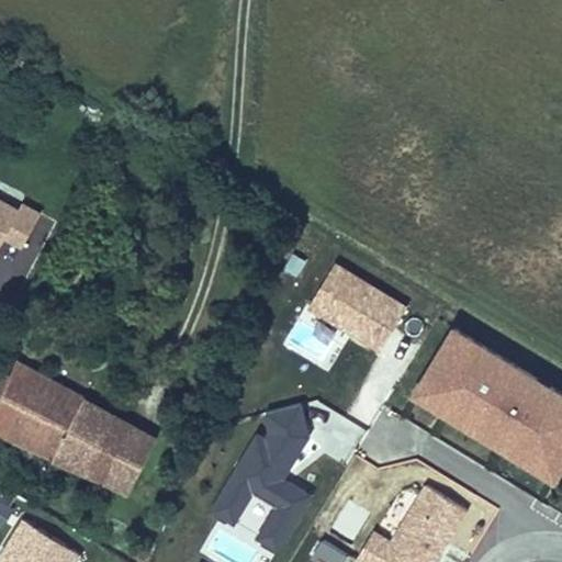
[(20,211),(0,200),(0,253),(8,238),(10,233),(29,242),(42,214),(23,204),(20,211)]
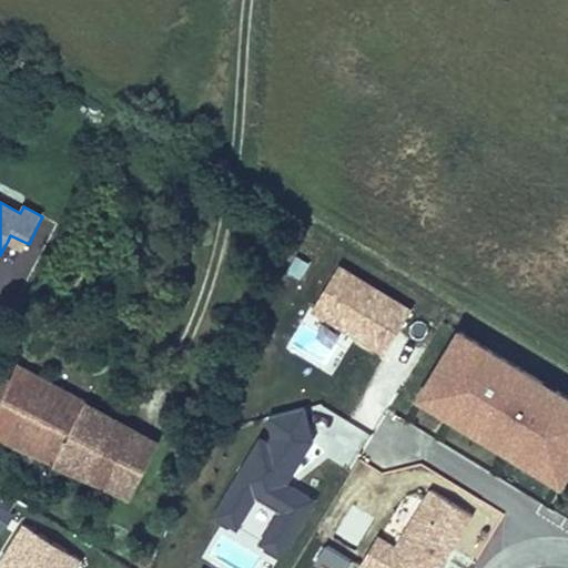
[(29,244),(10,235),(8,241),(26,250),(29,244)]
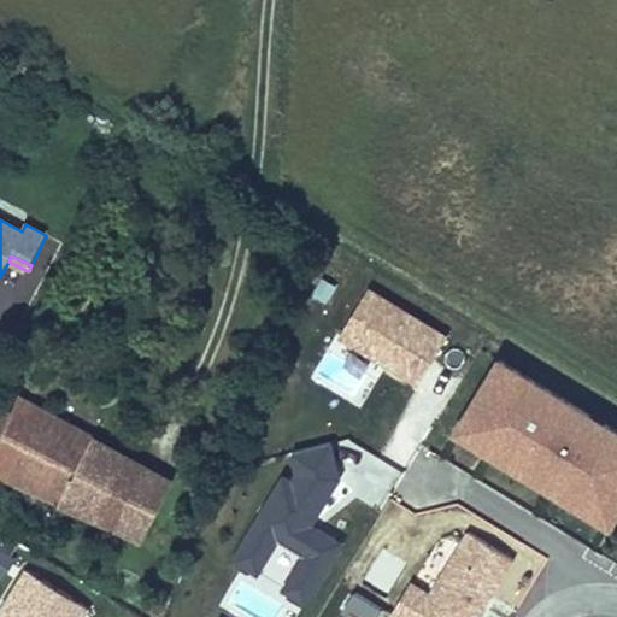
[(448,333),(368,285),(338,335),(418,383),(448,333)]
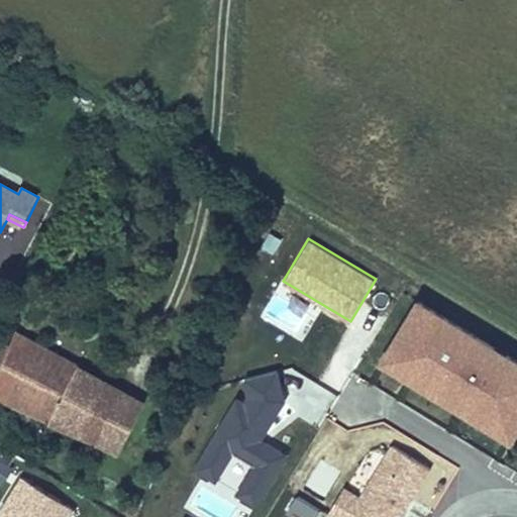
[(516,362),(415,301),(385,352),(411,369),(405,377),(444,400),(449,392),(476,407),(471,416),(509,439),(516,424),(516,362)]
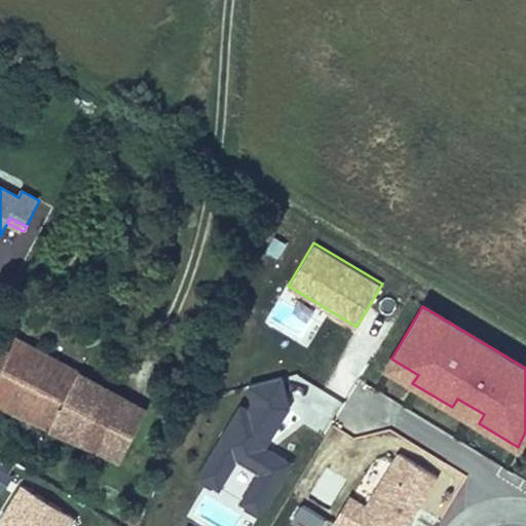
[(149,410),(13,339),(7,353),(0,369),(0,414),(120,467),(149,410)]
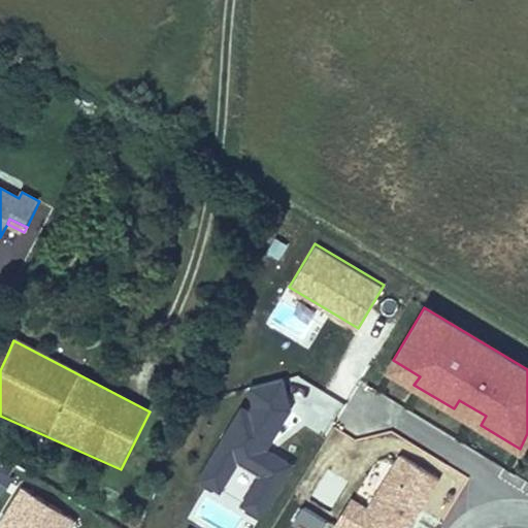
[(420,376),(393,360),(388,369),(414,385),(420,376)]
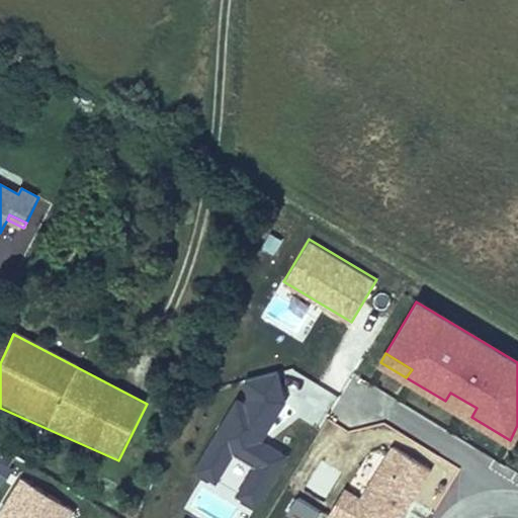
[(259,443),(283,404),(275,374),(244,382),(248,400),(244,407),(237,403),(195,472),(214,484),(232,456),(254,469),(237,498),(255,509),(285,458),(259,443)]
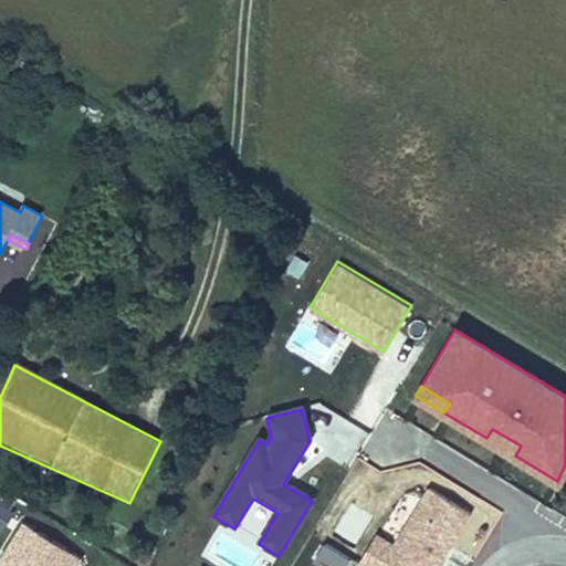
[(521,446),(492,429),(486,438),(515,456),(521,446)]
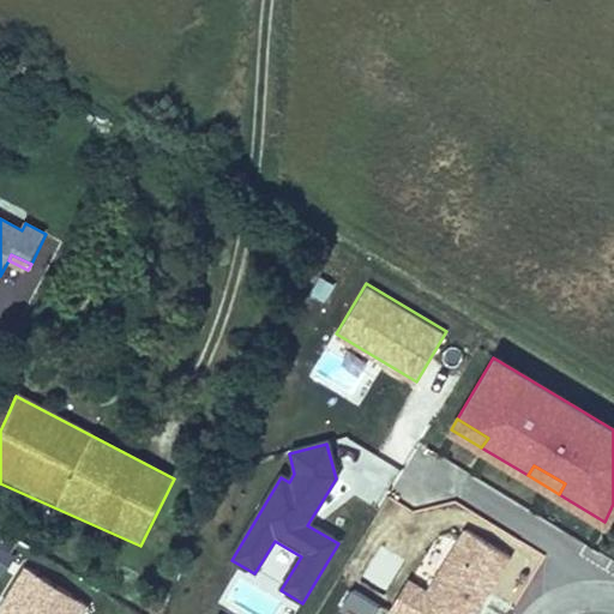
[(393,613),(471,613),(507,554),(464,528),(426,591),(408,581),(390,612),(393,613)]
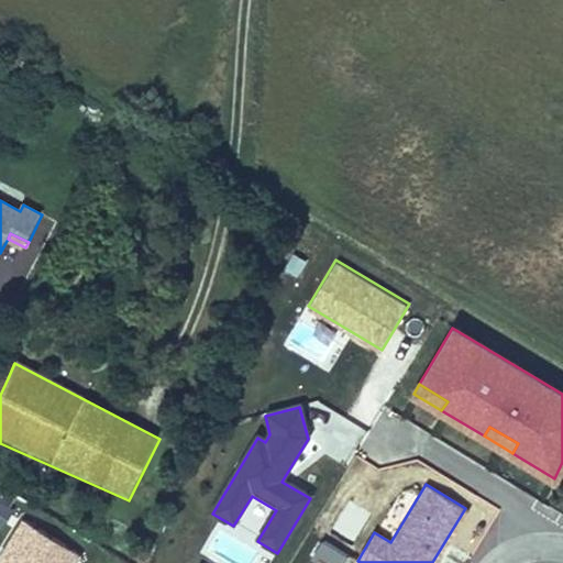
[(0,562),(79,562),(83,560),(22,523),(0,558),(0,562)]
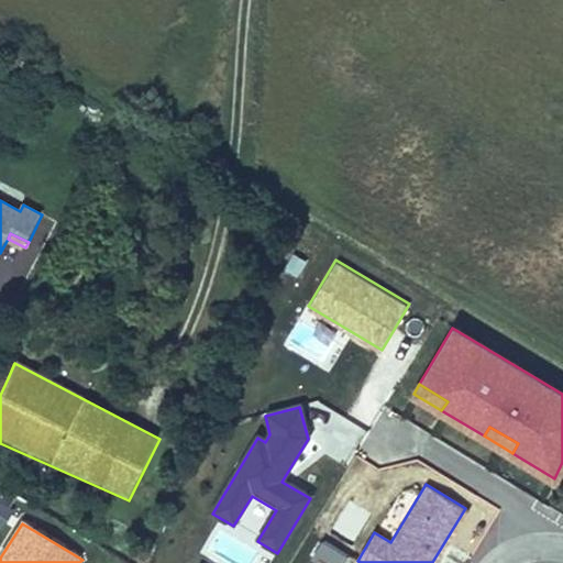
[(341,562),(346,554),(323,540),(312,558),(319,562),(318,562),(341,562)]
